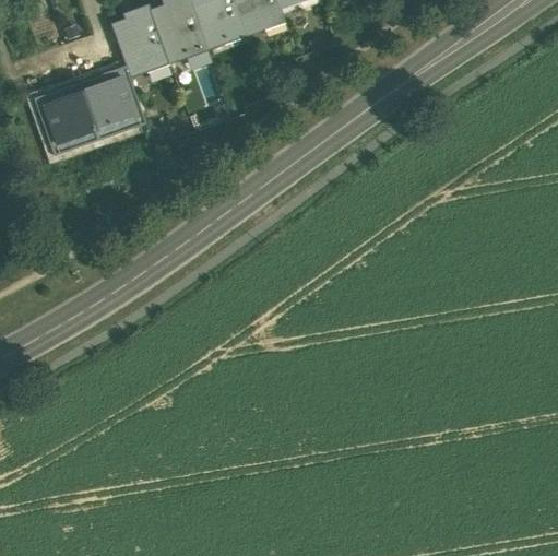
[(174,0),(151,9),(167,56),(169,62),(189,55),(187,49),(205,43),(190,0),(174,0)]
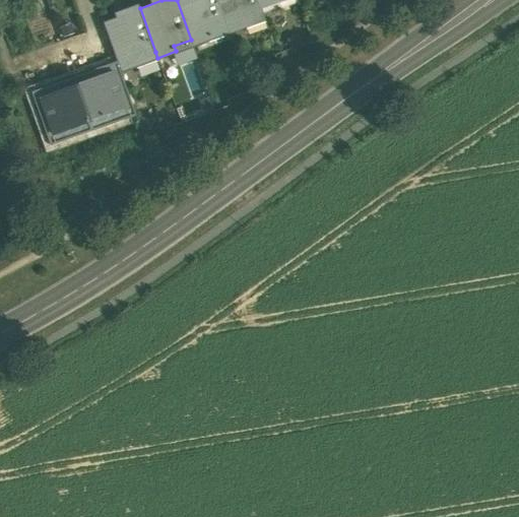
[(177,0),(191,40),(193,45),(211,39),(209,33),(228,26),(217,0),(177,0)]
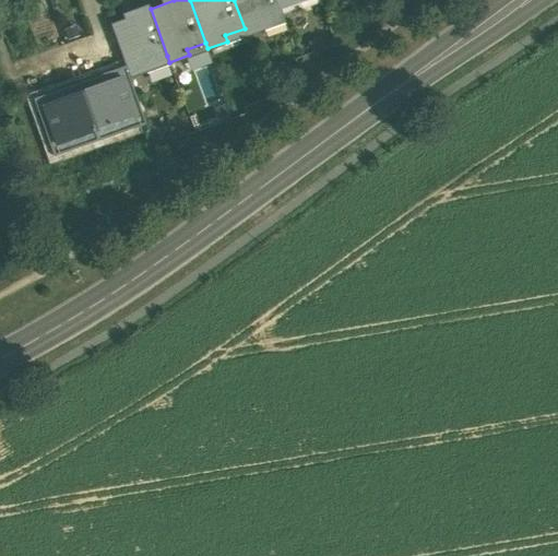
[(234,0),(245,28),(247,34),(265,27),(264,22),(283,14),(281,8),(277,0),(234,0)]
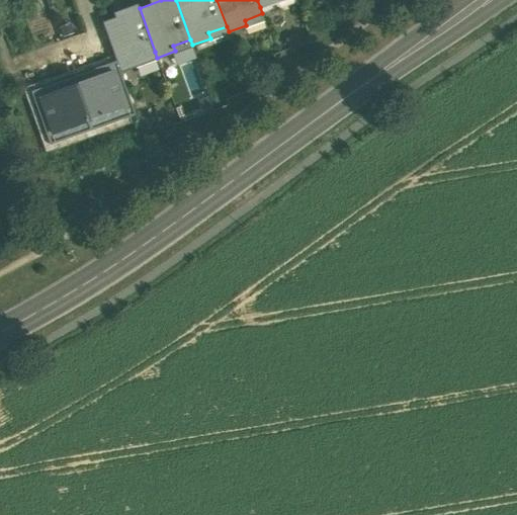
[(138,3),(123,8),(125,13),(103,21),(117,60),(121,70),(139,64),(137,59),(155,52),(140,8),(138,3)]
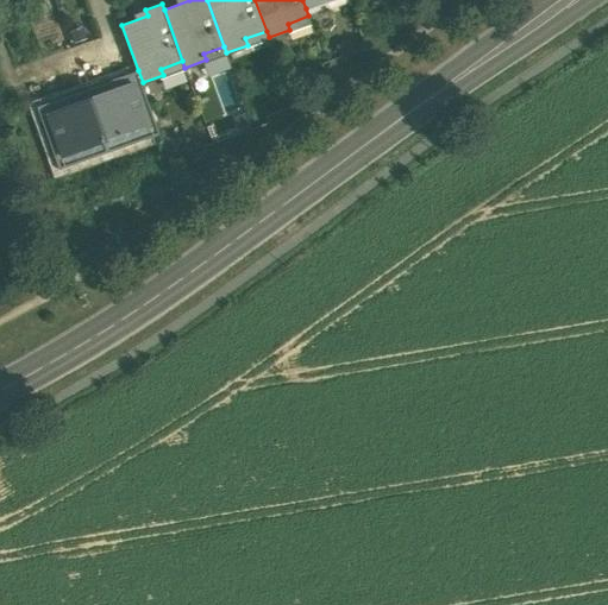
[(143,82),(138,70),(87,89),(107,147),(160,130),(143,82)]
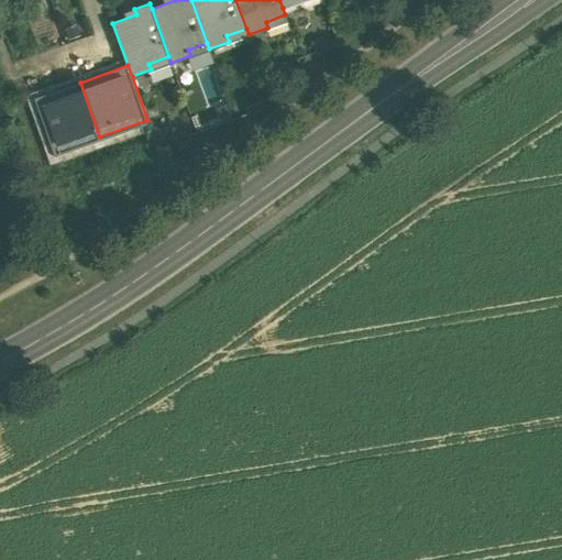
[(99,136),(80,83),(35,99),(54,153),(99,136)]
